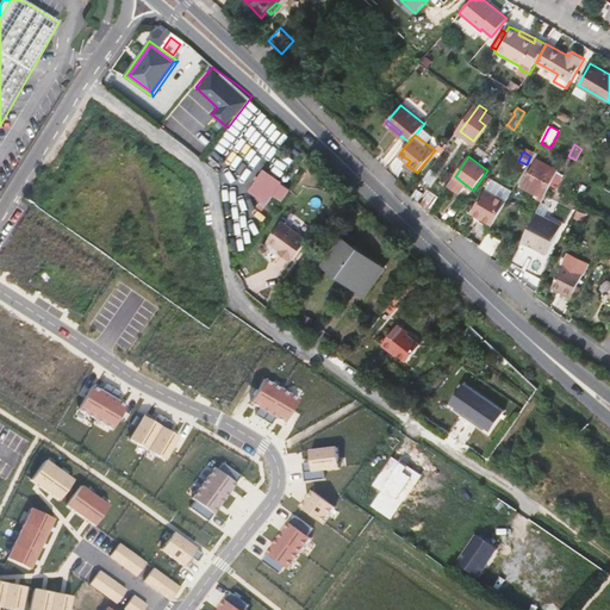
[(558,170),(536,160),(522,186),(540,197),(539,198),(542,200),(558,170)]
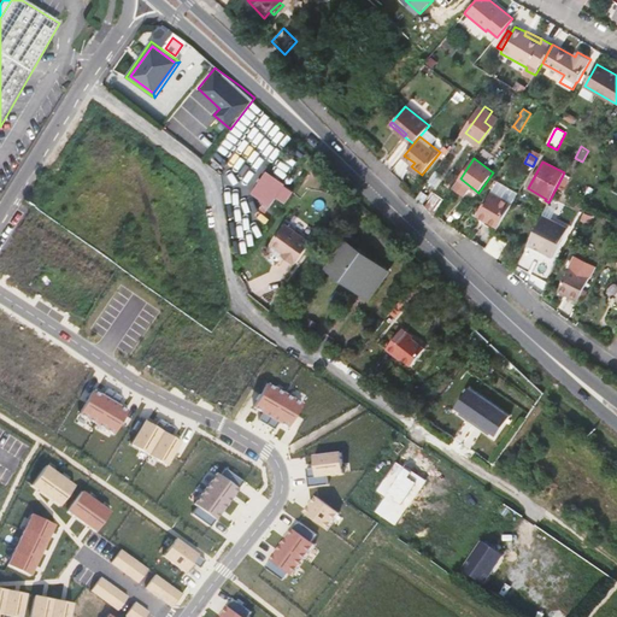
[(293,192),(268,172),(253,194),(264,203),(262,206),(268,210),(276,198),(285,204),(293,192)]
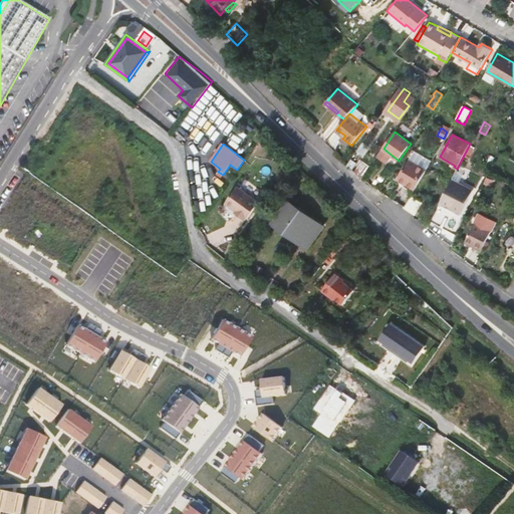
[(395,160),(383,152),(377,160),(390,168),(395,160)]
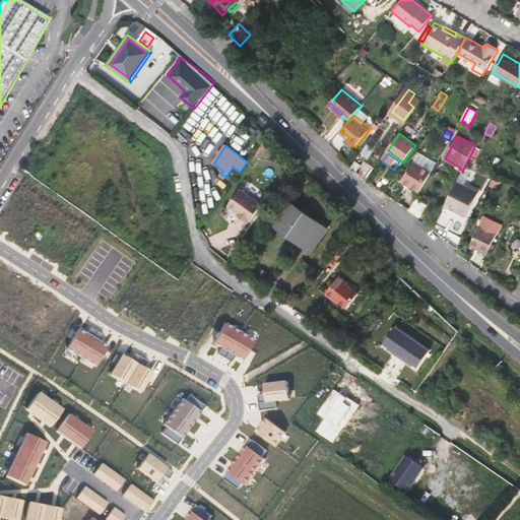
[(430,177),(431,174),(433,172),(431,171),(435,161),(419,153),(414,161),(403,183),(421,193),(430,177)]
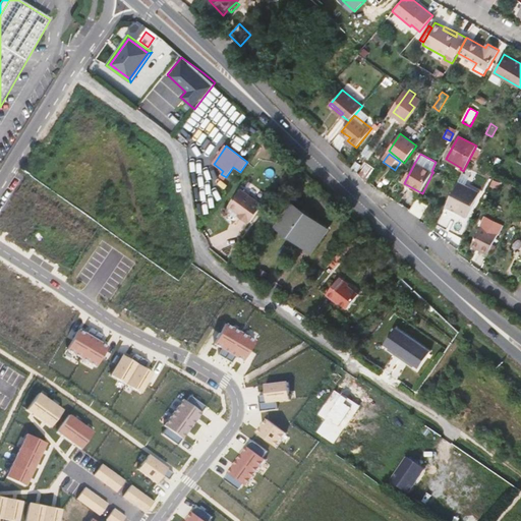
[(368,160),(359,173),(366,179),(375,165),(368,160)]
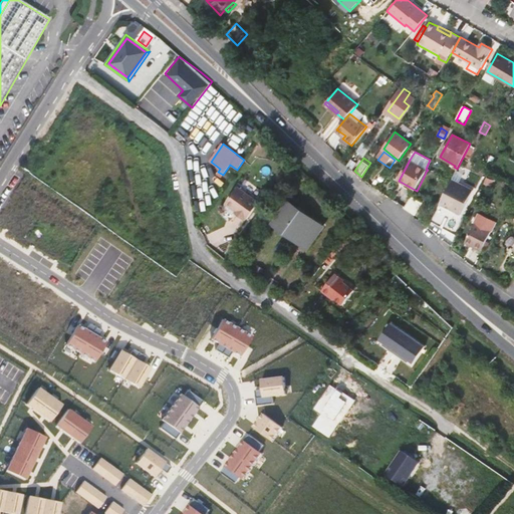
[(373,186),(379,190),(384,181),(378,177),(373,186)]
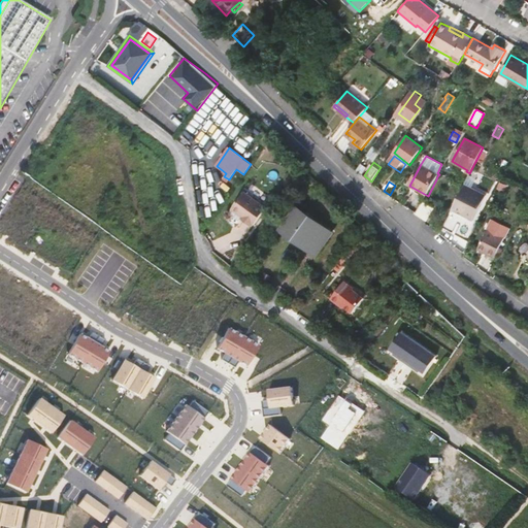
[(487,195),(465,185),(444,227),(468,239),(477,222),(474,220),(487,195)]
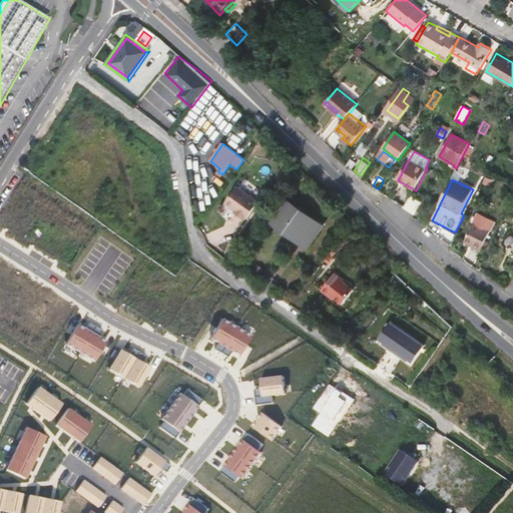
[(259,203),(236,187),(224,202),(236,210),(234,212),(244,219),(245,217),(246,218),(259,203)]
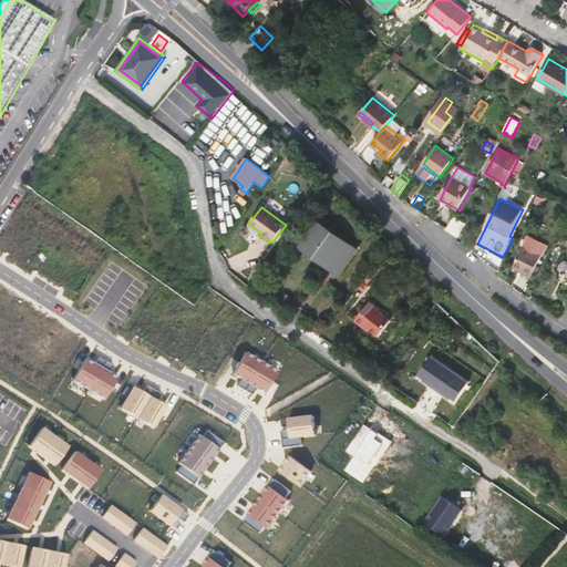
[(464,224),(455,218),(449,230),(457,237),(464,224)]
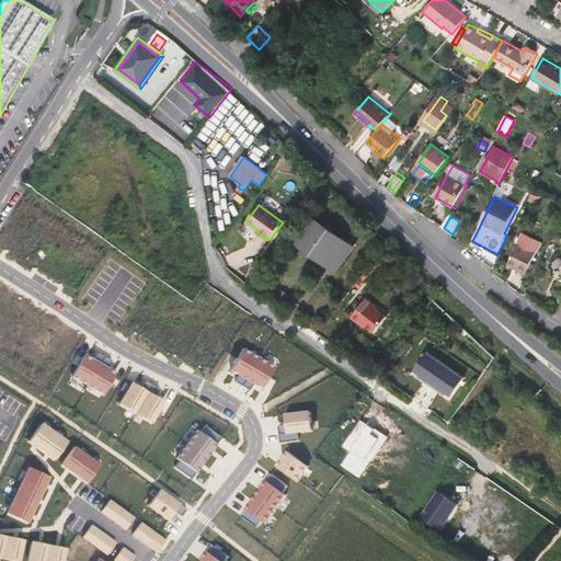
[(353,247),(317,221),(301,242),(336,268),(353,247)]
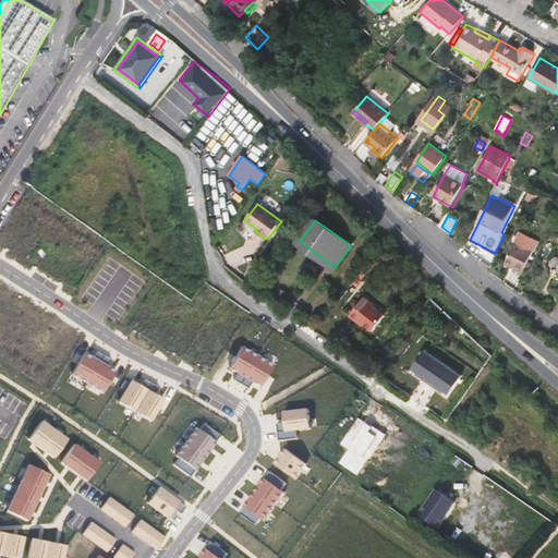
[(222,233),(217,229),(213,232),(218,238),(222,233)]
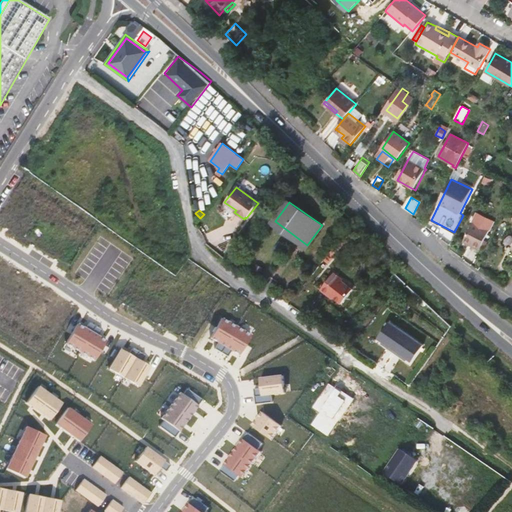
[(493,221),(476,214),(464,242),(480,250),(493,221)]
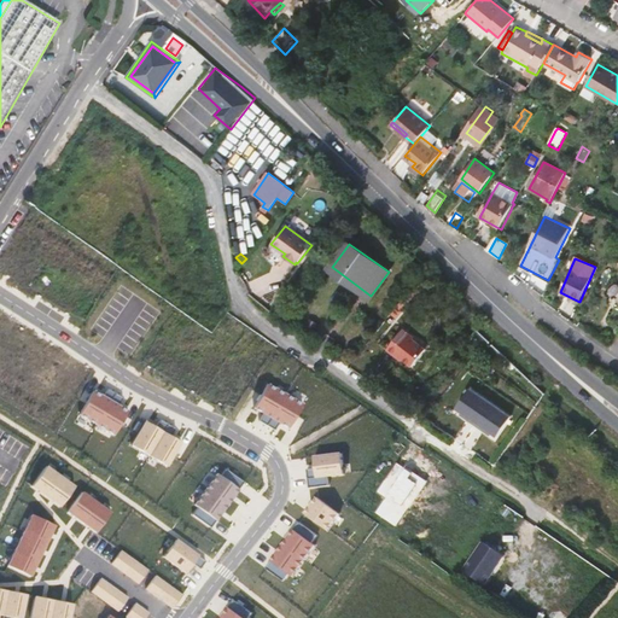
[(371,296),(332,267),(330,272),(371,302),(391,274),(389,272),(371,296)]
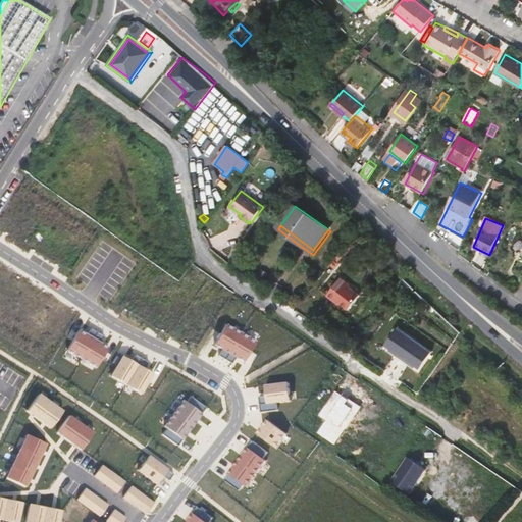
[(351,250),(346,245),(329,265),(335,270),(351,250)]
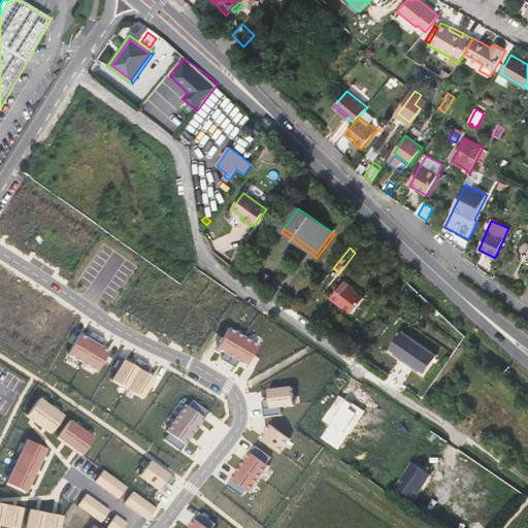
[(290,250),(283,260),(288,264),(295,253),(290,250)]
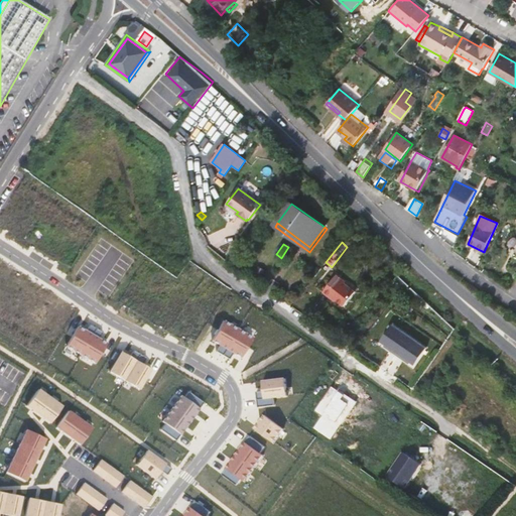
[(269,271),(259,265),(255,270),(265,276),(269,271)]
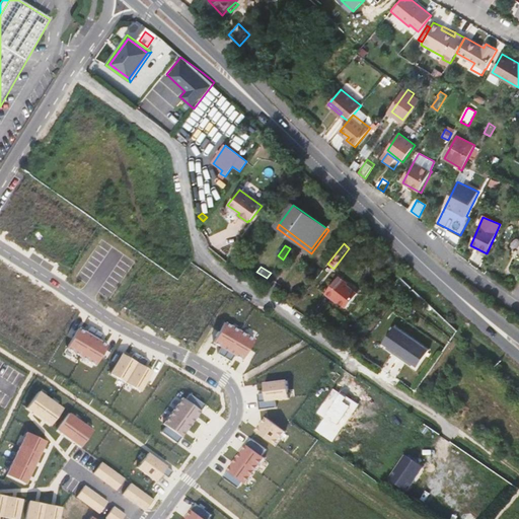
[(339,276),(324,294),(330,298),(331,297),(346,308),(358,293),(347,284),(348,283),(339,276)]
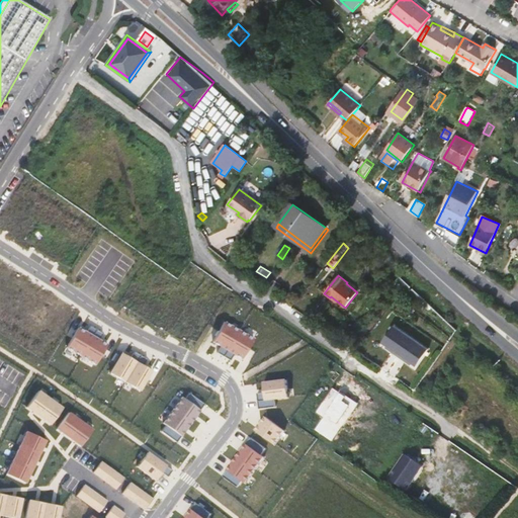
[(223,356),(239,331),(225,322),(212,342),(221,346),(217,353),(223,356)]
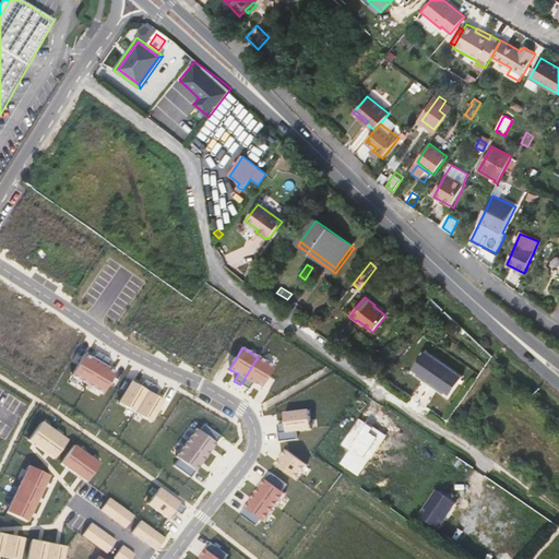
[(462,376),(425,349),(412,367),(423,375),(421,377),(437,388),(438,385),(449,393),(462,376)]
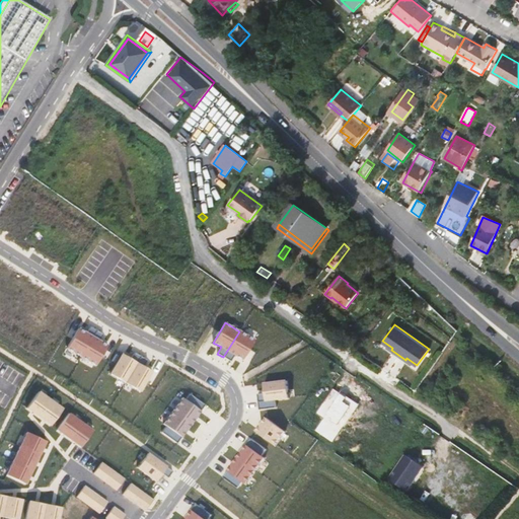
[(67,348),(81,357),(96,330),(90,327),(86,332),(78,328),(67,348)]
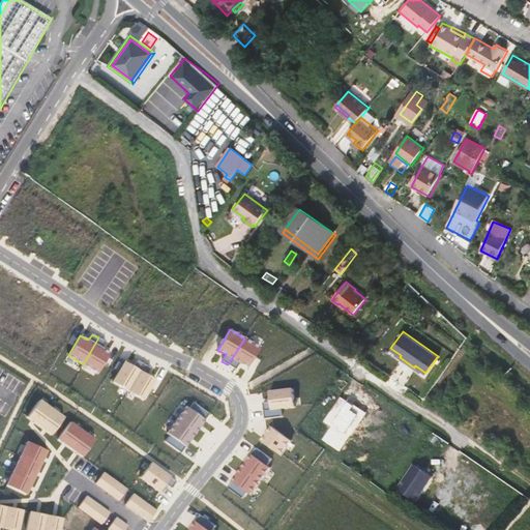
[(106,342),(98,337),(83,364),(97,374),(111,353),(102,348),(106,342)]
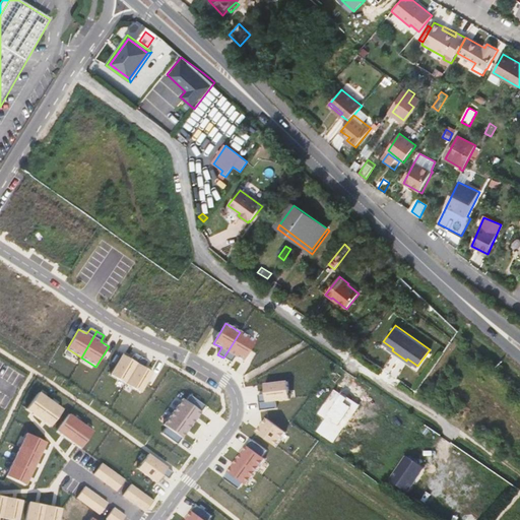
[(254,340),(240,332),(223,358),(231,362),(234,355),(243,361),(254,340)]
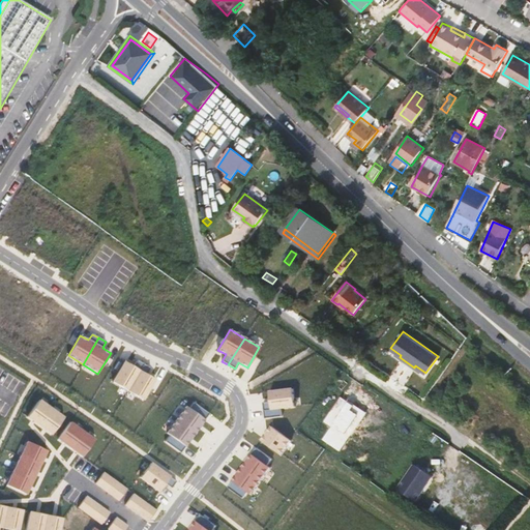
[(350,341),(346,347),(356,353),(359,349),(352,344),(353,343),(350,341)]
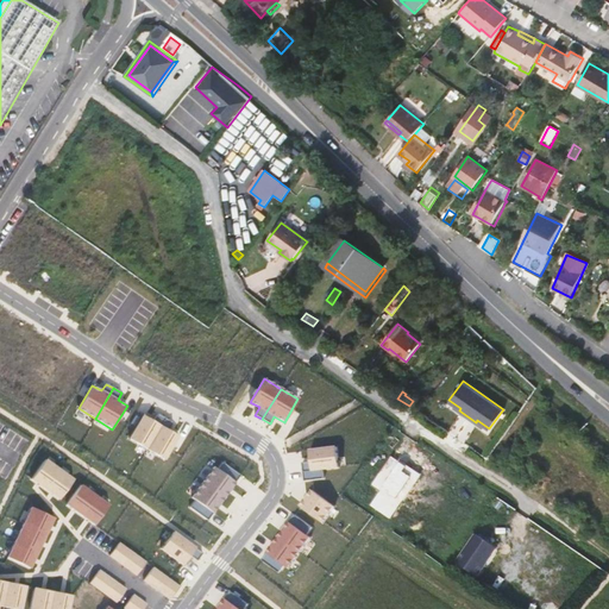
[(308,422),(321,415),(315,403),(302,409),(308,422)]
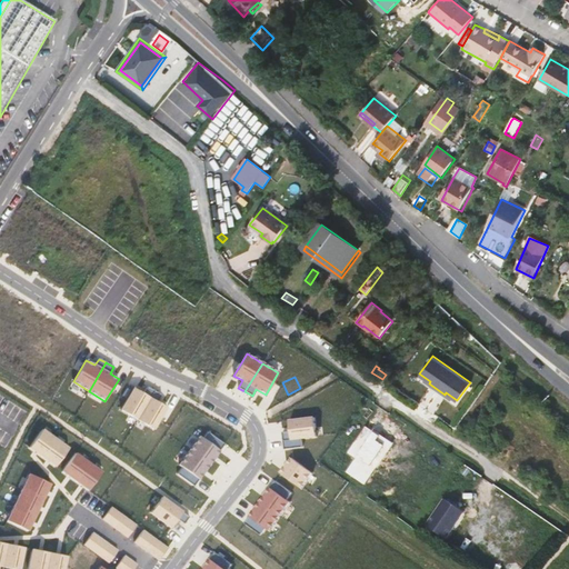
[(120,410),(138,420),(155,390),(148,387),(143,393),(133,388),(120,410)]
